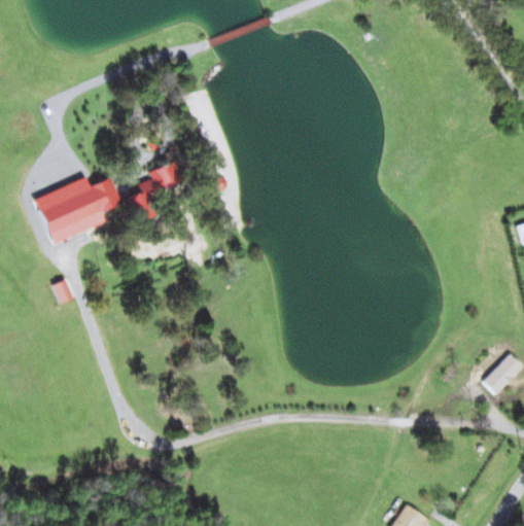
[(149,172),(151,179),(138,184),(141,193),(131,197),(137,214),(143,211),(147,220),(161,215),(153,196),(181,185),(173,163),(149,172)]
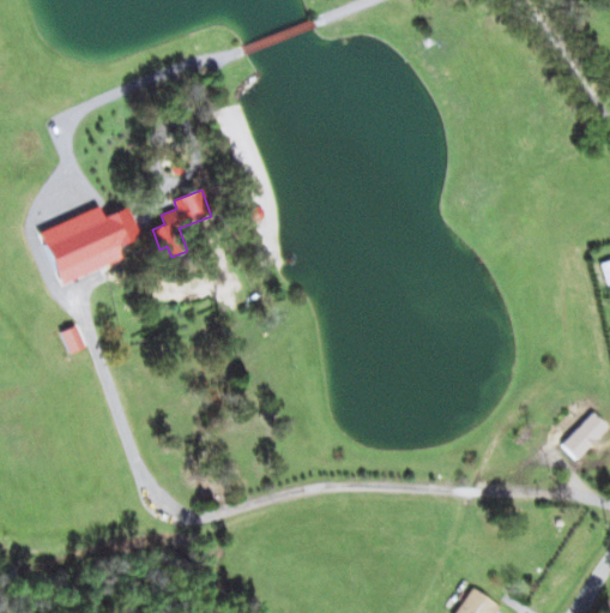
[(40,230),(60,284),(124,260),(119,246),(142,236),(130,206),(103,217),(100,208),(40,230)]
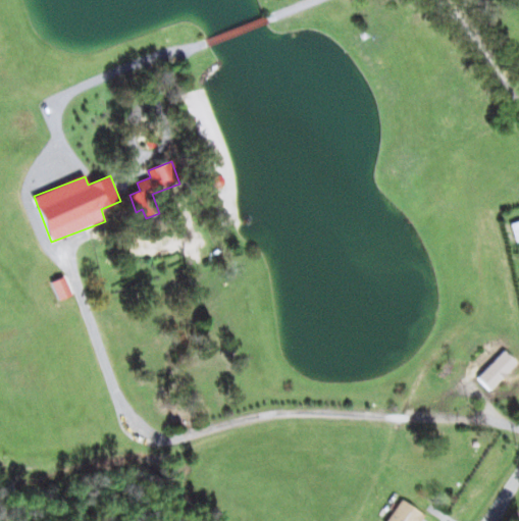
[(73,296),(65,276),(52,282),(60,301),(73,296)]
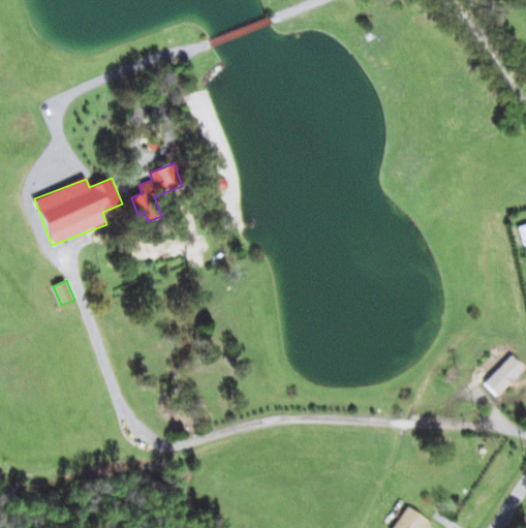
[(497,356),(478,376),(499,395),(525,368),(512,354),(503,364),(497,356)]
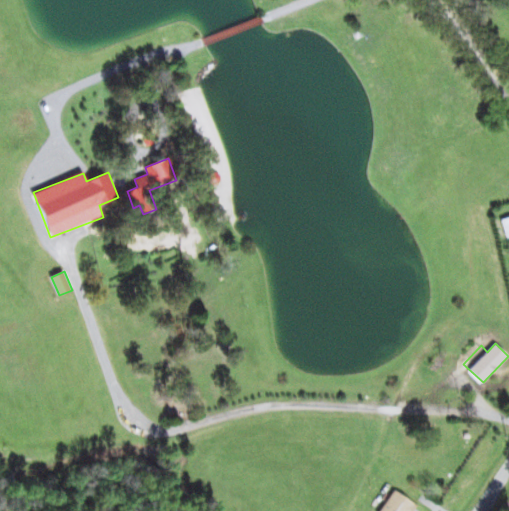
[(413,510),(417,505),(396,490),(381,510),(413,510)]
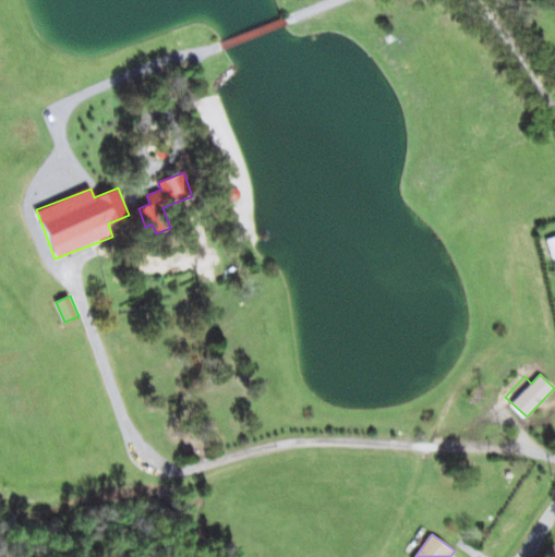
All buildings are outlined.
